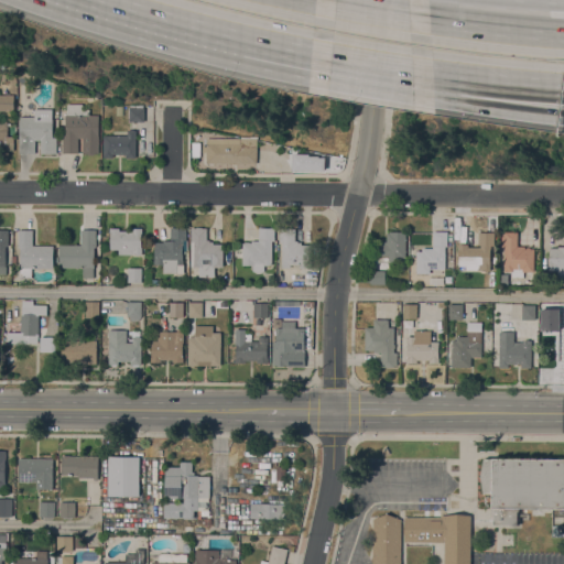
[(0,95),(13,95),(13,110),(0,110),(0,95)]
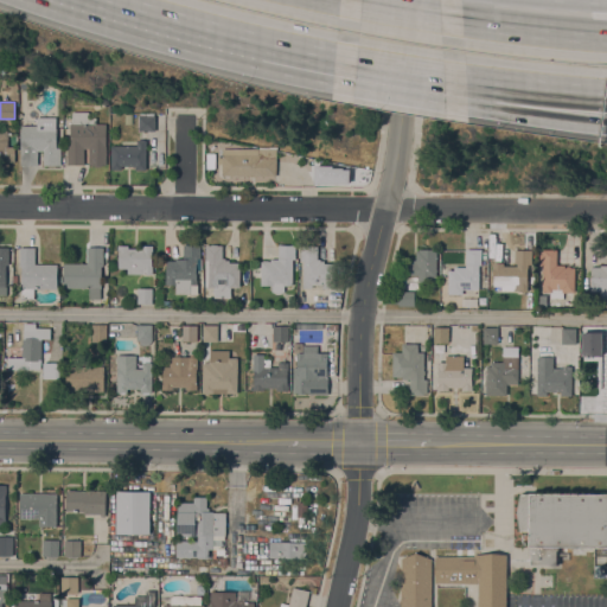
[(66,165),(66,145),(70,145),(70,123),(71,123),(71,112),(88,112),(88,117),(96,117),(96,123),(107,123),(106,165),(88,165),(88,148),(84,148),(84,165),(66,165)]
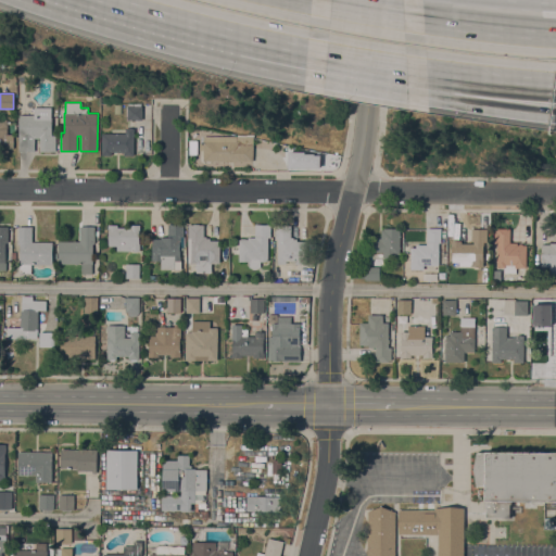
[(141,119),(130,119),(130,122),(128,122),(128,119),(126,119),(126,106),(127,106),(127,104),(140,104),(140,106),(141,106),(141,119)]
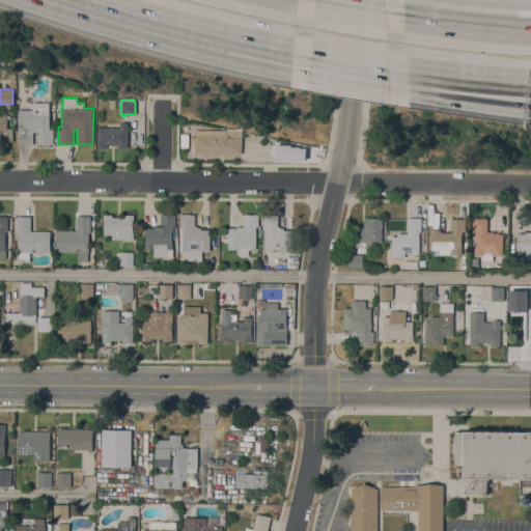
[(32,110),(32,103),(49,103),(49,129),(53,129),(53,144),(38,144),(37,132),(32,132),(32,144),(18,144),(18,110),(32,110)]
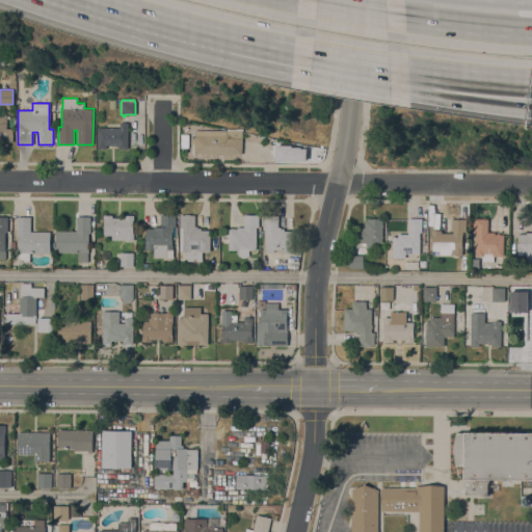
[(120,128),(120,123),(123,123),(123,122),(125,122),(125,123),(128,123),(128,149),(117,149),(117,144),(106,144),(106,149),(97,149),(97,127),(120,128)]
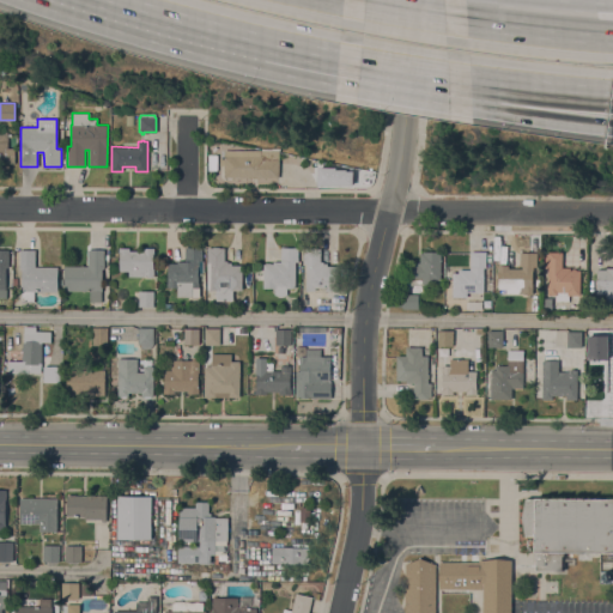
[(279,150),(279,178),(262,177),(262,178),(249,178),(249,177),(224,177),(224,164),(220,164),(220,150),(265,150),(279,150)]
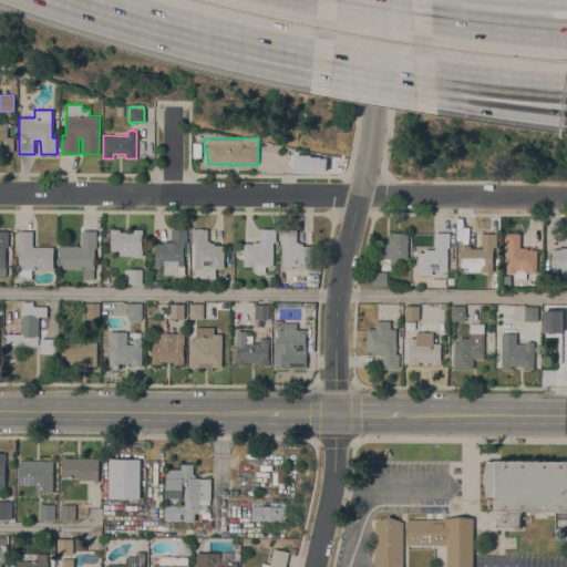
[(294,172),(326,171),(325,155),(292,155),(294,172)]
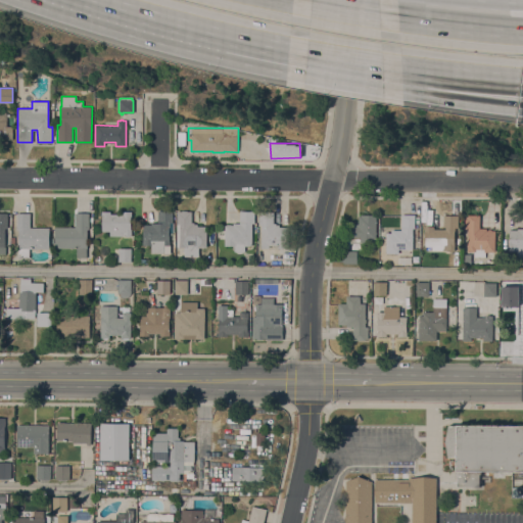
[(109,231),(102,231),(102,216),(101,216),(101,210),(110,210),(110,214),(122,214),(122,211),(132,211),(132,217),(131,217),(131,229),(131,236),(109,236),(109,231)]
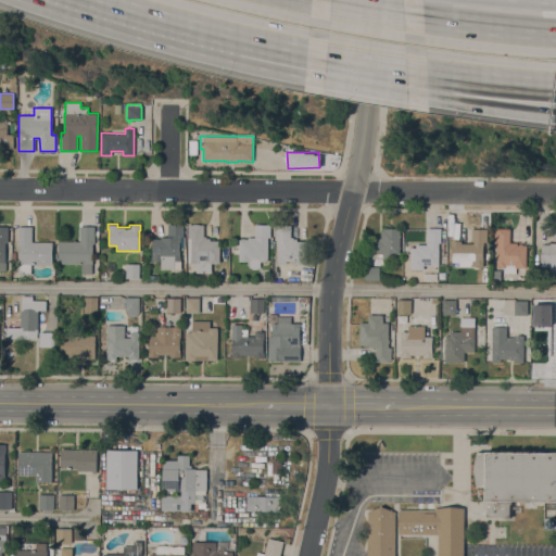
[(161,260),(152,260),(152,238),(161,238),(161,237),(167,237),(167,224),(184,224),(184,237),(184,247),(180,247),(180,255),(180,269),(161,268),(161,260)]
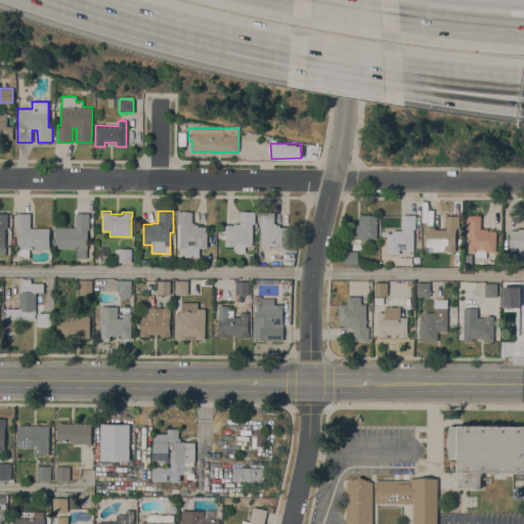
[(207,248),(199,248),(199,257),(184,257),(184,248),(177,248),(177,211),(182,211),(187,211),(187,212),(191,212),(191,222),(194,222),(194,224),(198,224),(198,226),(207,226),(207,248)]
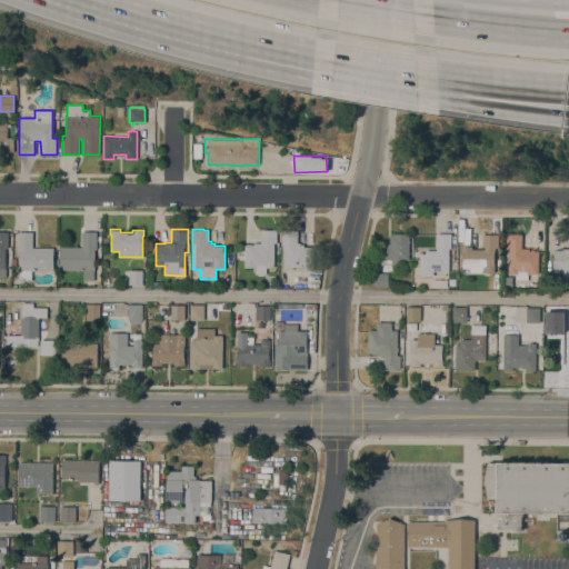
[(261,229),(277,229),(277,243),(275,243),(273,268),(267,268),(267,269),(256,269),(256,268),(245,267),(245,245),(246,245),(246,243),(252,243),(252,245),(253,245),(253,242),(261,242),(261,229)]
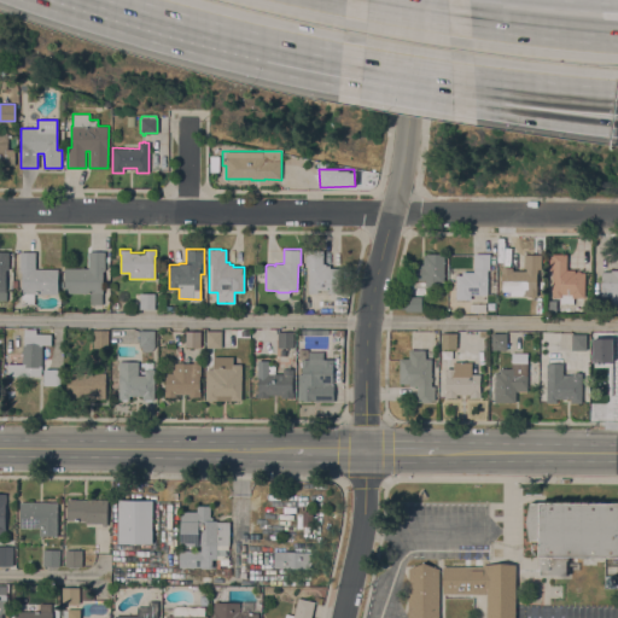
[(308,293),(309,266),(305,266),(307,250),(324,251),(324,263),(326,263),(326,266),(331,266),(331,268),(338,268),(338,293),(328,293),(328,289),(319,289),(319,293),(316,293),(308,293)]
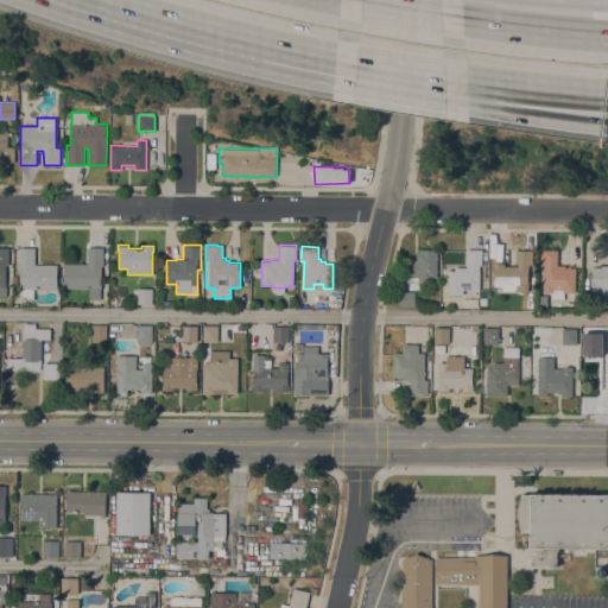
[(0,247),(10,247),(8,265),(6,265),(6,289),(11,289),(11,296),(12,296),(12,303),(8,303),(8,296),(0,296),(0,247)]
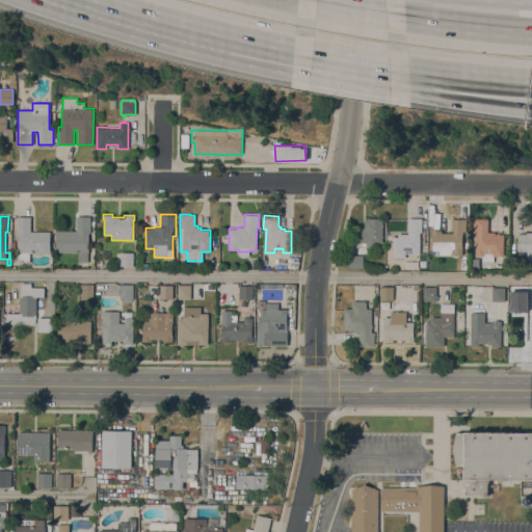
[(18,216),(31,216),(31,231),(50,232),(50,253),(30,253),(29,262),(19,262),(19,234),(17,234),(18,216)]
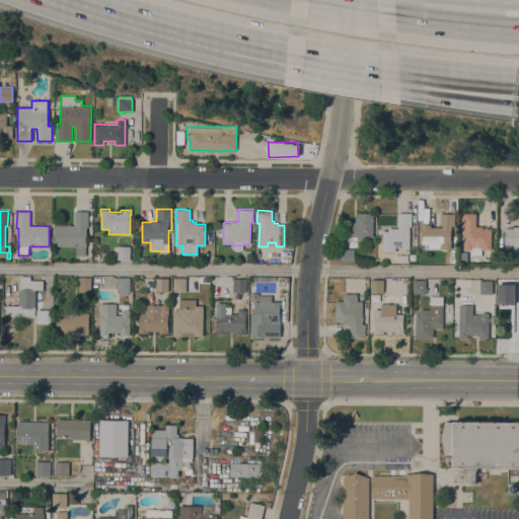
[(74,225),(74,211),(88,211),(88,227),(86,227),(86,246),(86,255),(76,255),(76,246),(54,246),(54,225),(74,225)]
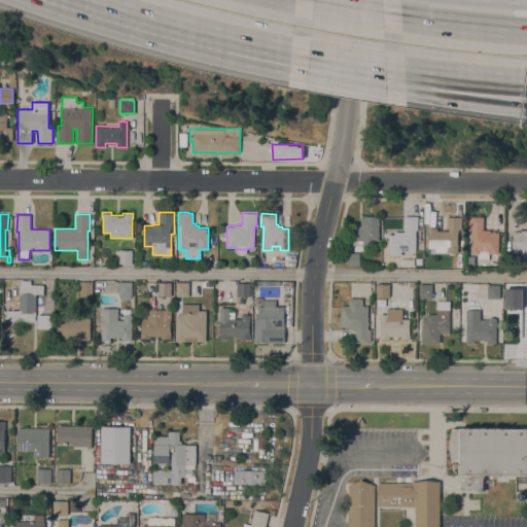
[(358,227),(358,225),(360,225),(360,217),(363,217),(363,216),(379,216),(379,241),(375,241),(375,244),(364,244),(364,245),(352,245),(352,227),(358,227)]
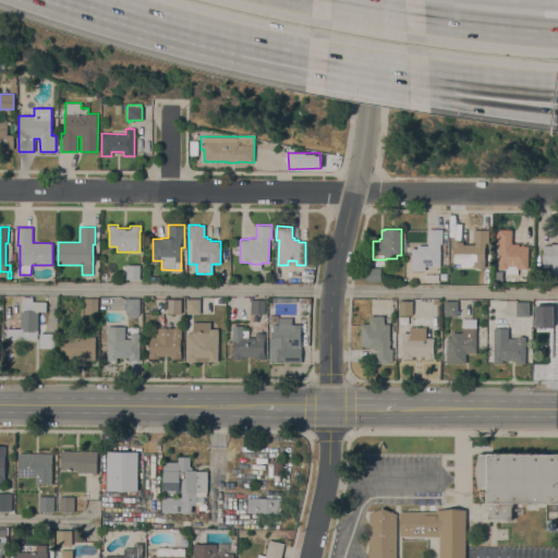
[(440,266),(425,266),(425,270),(412,270),(412,249),(417,249),(417,245),(428,245),(428,229),(443,229),(443,243),(440,243),(440,266)]
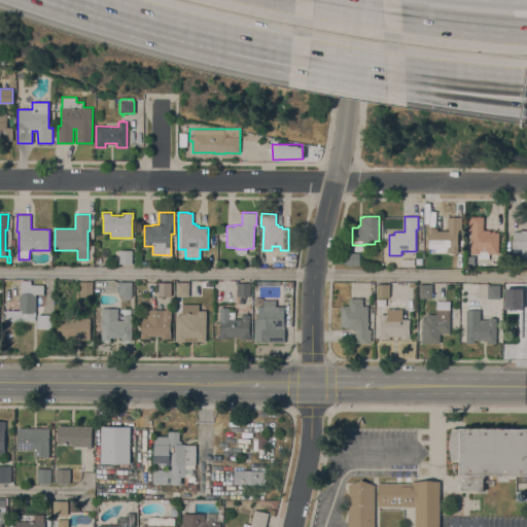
[(462,217),(462,229),(458,229),(458,233),(458,252),(456,252),(456,254),(453,254),(453,252),(450,252),(435,251),(435,248),(428,248),(428,232),(428,227),(437,227),(437,231),(447,231),(447,216),(462,217)]
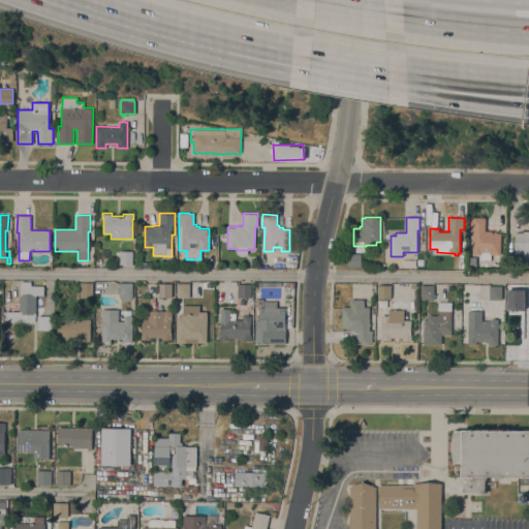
[(486,230),(492,230),(493,232),(494,232),(494,231),(497,231),(497,232),(500,232),(501,254),(491,254),(491,259),(479,259),(479,254),(473,254),(473,238),(472,238),(472,235),(473,235),(473,230),(470,230),(470,218),(473,218),(473,217),(485,217),(486,230)]
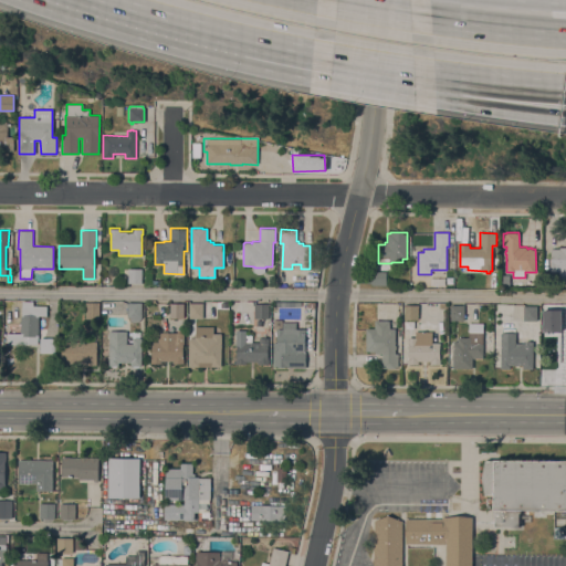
[(565,280),(559,280),(559,271),(549,271),(551,266),(551,249),(559,249),(559,247),(565,247),(565,280)]
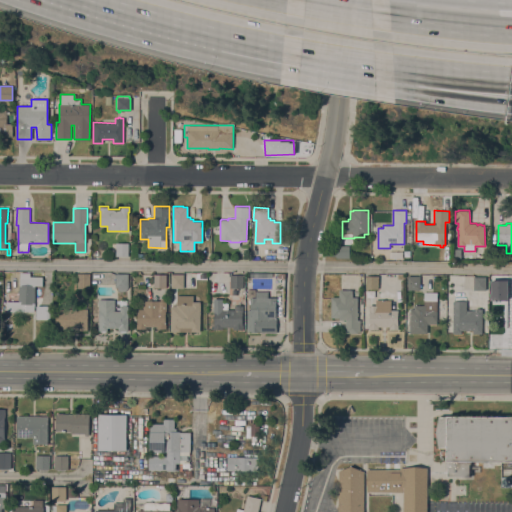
[(116,242),(128,243),(128,256),(115,256),(116,242)]
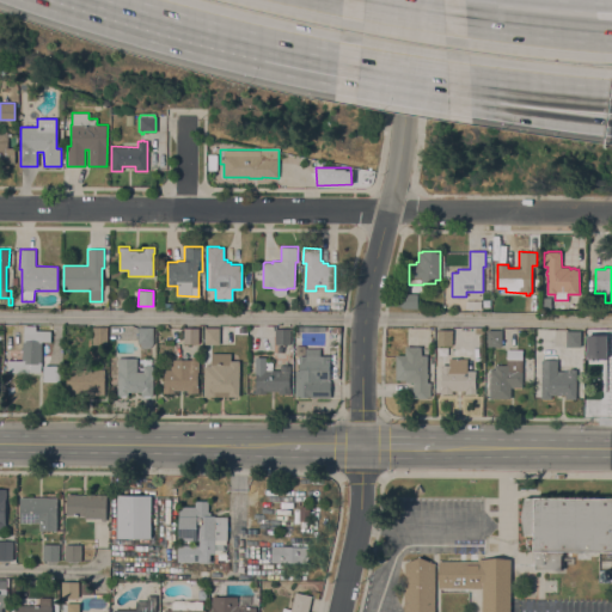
[(175,304),(175,308),(164,308),(158,308),(158,291),(164,291),(164,303),(175,304)]
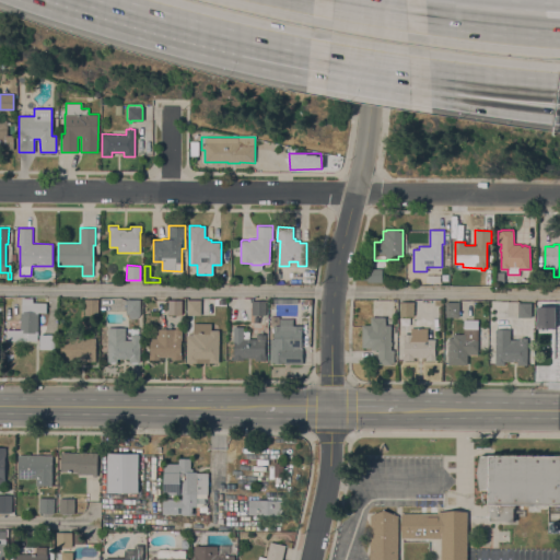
[(382,282),(368,282),(368,268),(382,268),(382,282)]
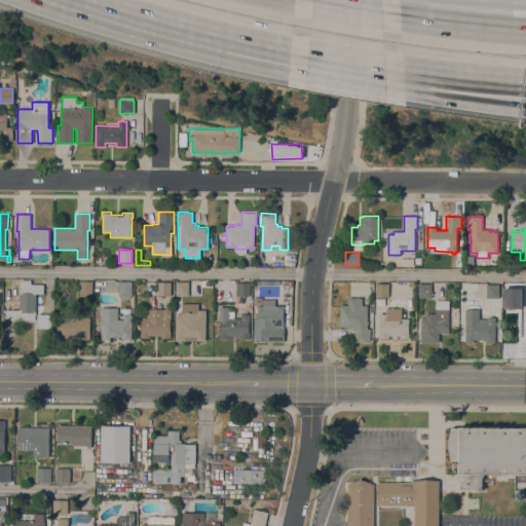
[(474,255),(474,267),(466,267),(465,255),(474,255)]
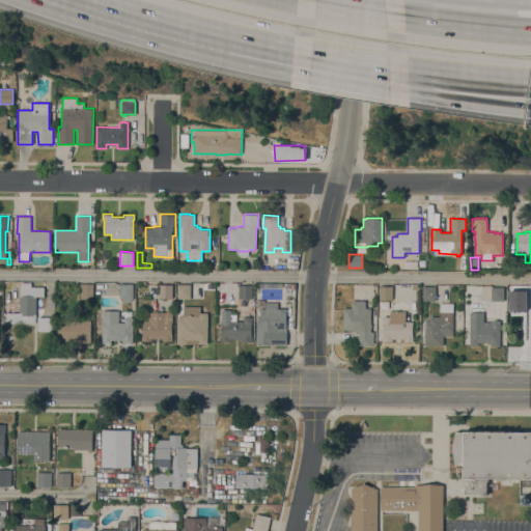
[(19,312),(19,297),(21,297),(21,282),(31,282),(31,286),(46,286),(46,297),(36,296),(35,323),(6,323),(6,312),(19,312)]
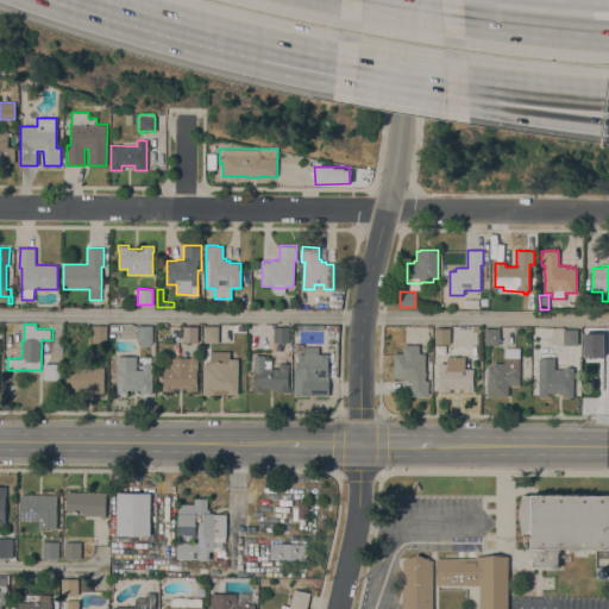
[(92,325),(107,325),(107,343),(92,343),(92,325)]
